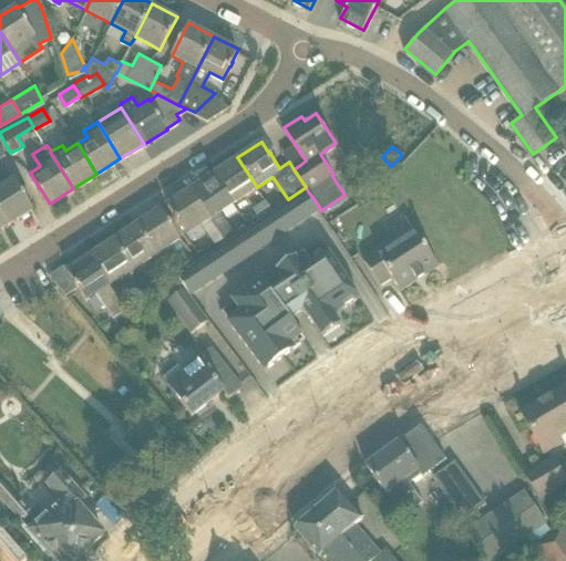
[(234,203),(257,187),(237,157),(215,172),(234,203)]
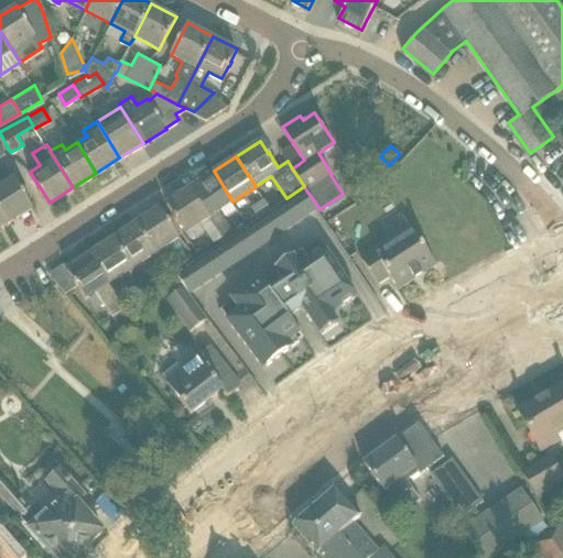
[(220,210),(233,201),(214,171),(191,186),(224,234),(233,228),(220,210)]
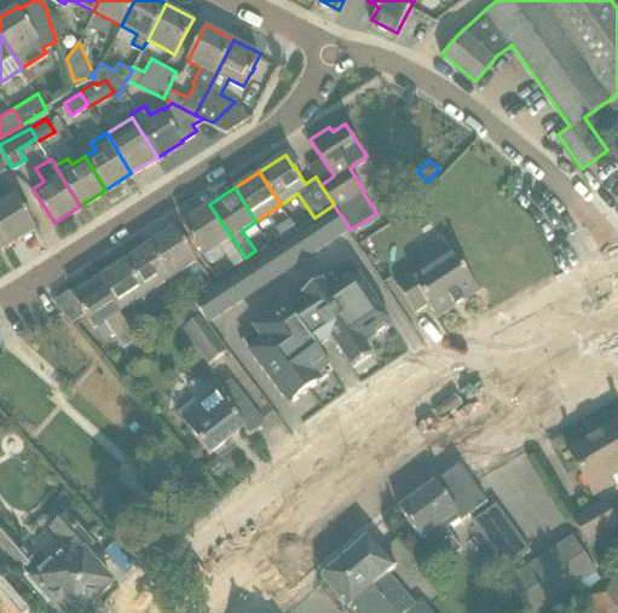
[(17,196),(0,206),(0,225),(10,242),(36,226),(23,206),(17,196)]
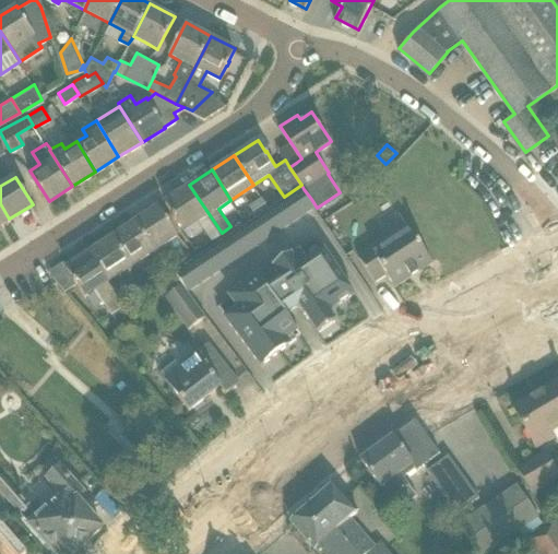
[(212,239),(222,233),(189,185),(166,200),(186,231),(200,221),(212,239)]
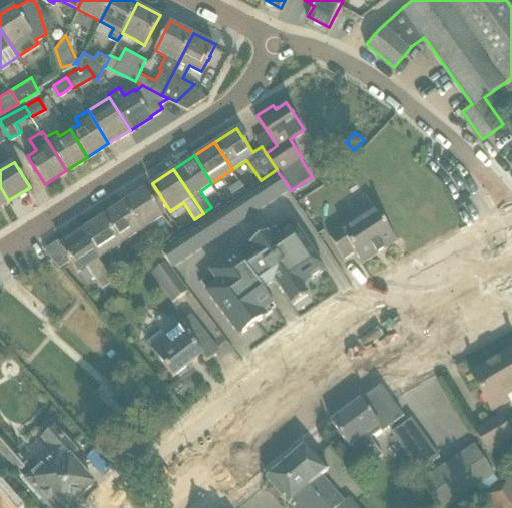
[(289,189),(278,172),(226,206),(161,248),(173,265),(289,189)]
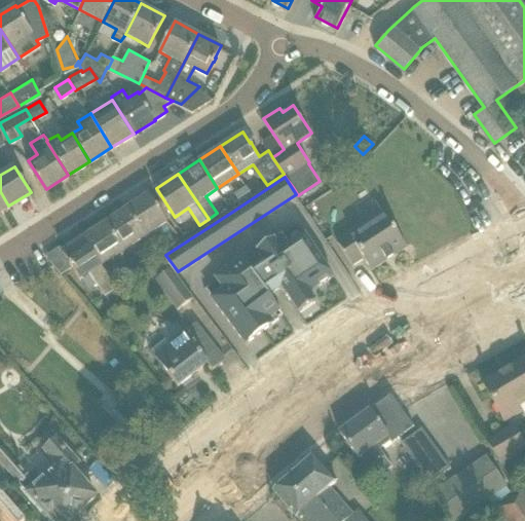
[(233,192),(241,202),(254,193),(246,183),(233,192)]
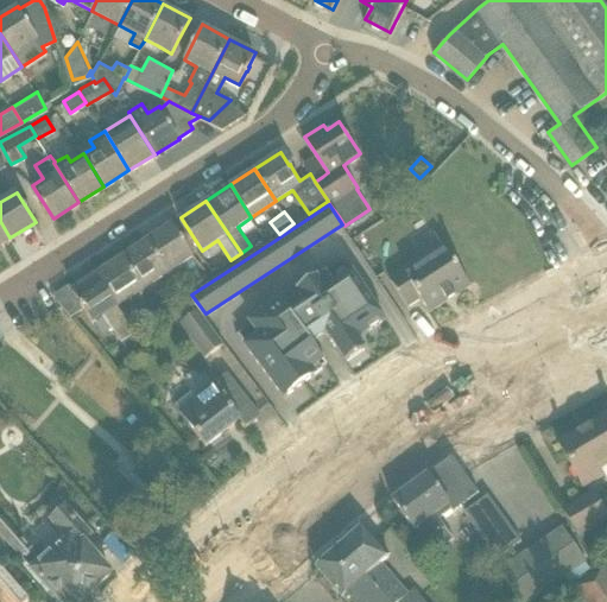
[(0,244),(10,238),(0,221),(0,244)]
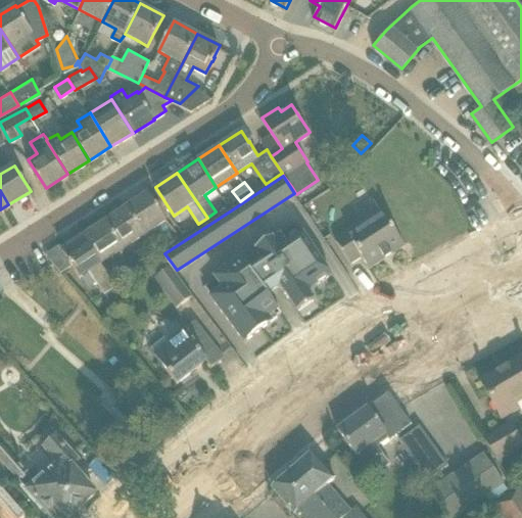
[(148,192),(126,206),(143,232),(164,218),(159,208),(148,192)]
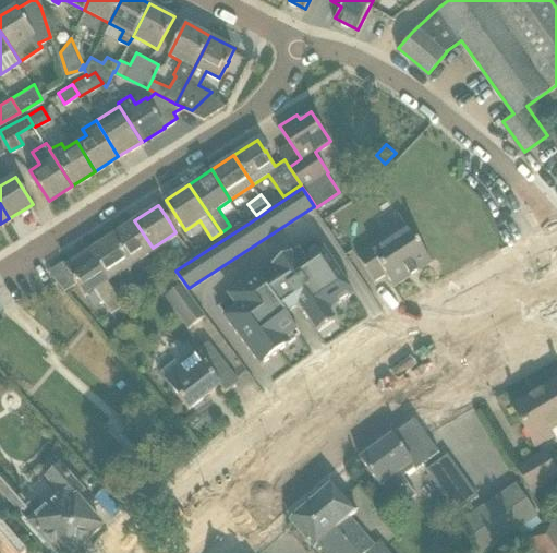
[(134,220),(112,236),(130,263),(153,248),(134,220)]
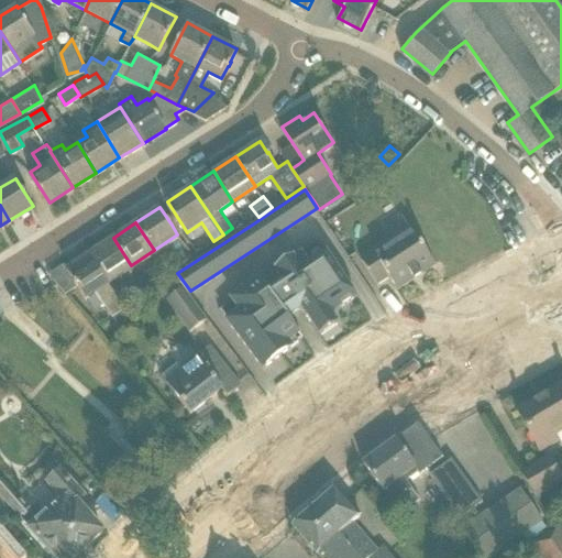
[(422,272),(421,271),(436,262),(410,223),(361,255),(377,282),(389,274),(398,286),(414,275),(415,276),(422,272)]
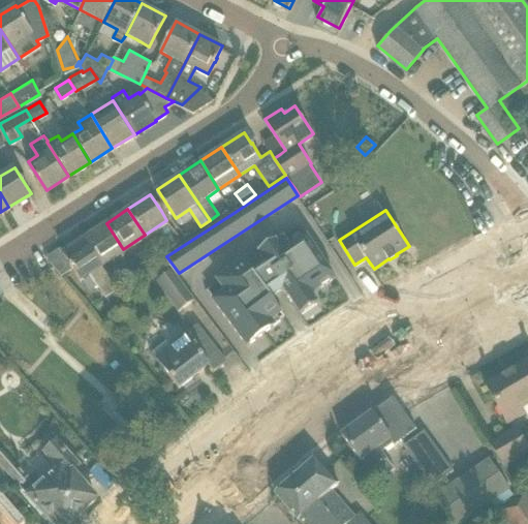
[(106,223),(85,237),(117,286),(133,276),(129,271),(116,267),(110,258),(123,249),(106,223)]
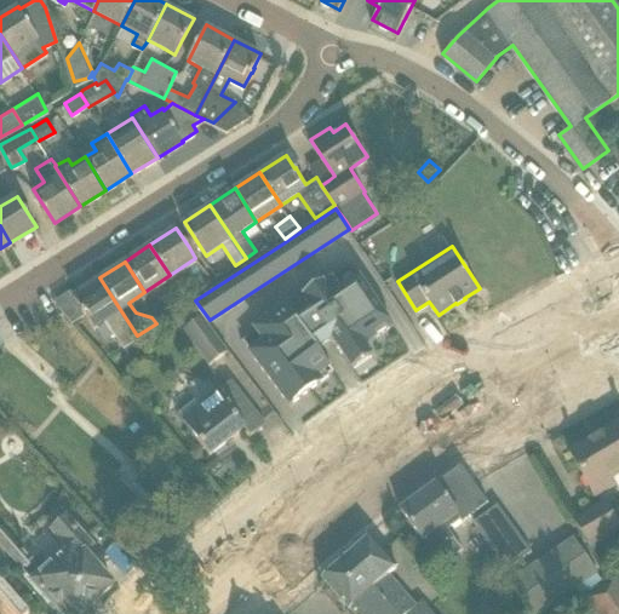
[(265,338),(251,349),(290,402),(334,369),(316,345),(332,336),(354,367),(373,354),(364,338),(372,332),(374,336),(393,322),(360,274),(343,285),(333,271),(303,292),(316,311),(299,323),(285,304),(256,326),(265,338)]
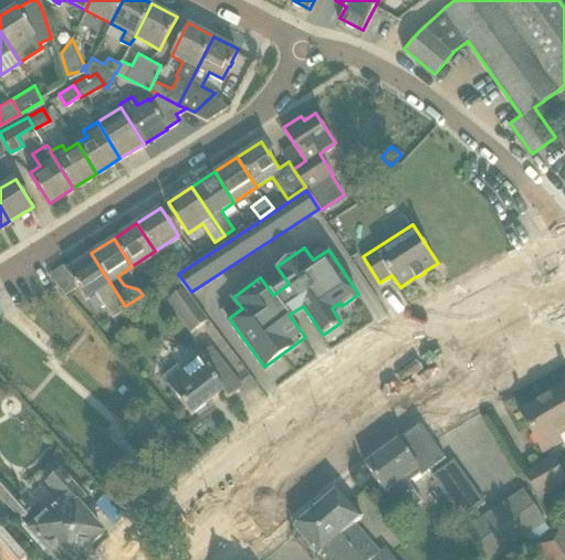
[(176,251),(161,261),(170,274),(185,264),(176,251)]
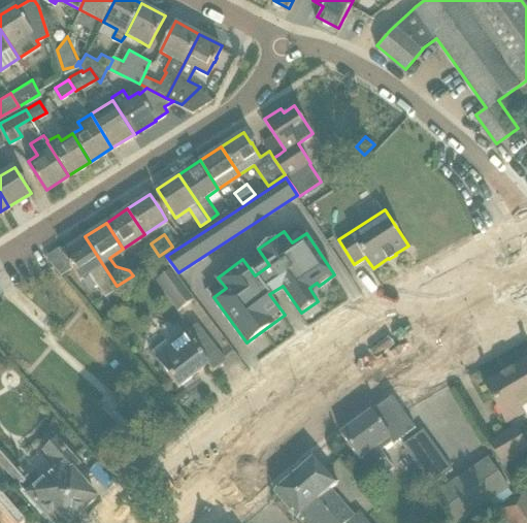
[(117,286),(85,236),(63,251),(70,262),(70,263),(72,266),(73,266),(80,278),(90,271),(105,294),(116,308),(127,301),(117,286)]
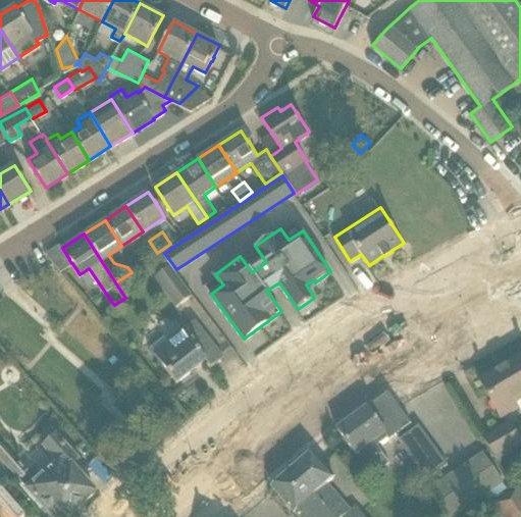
[(157,253),(149,241),(136,249),(144,261),(157,253)]
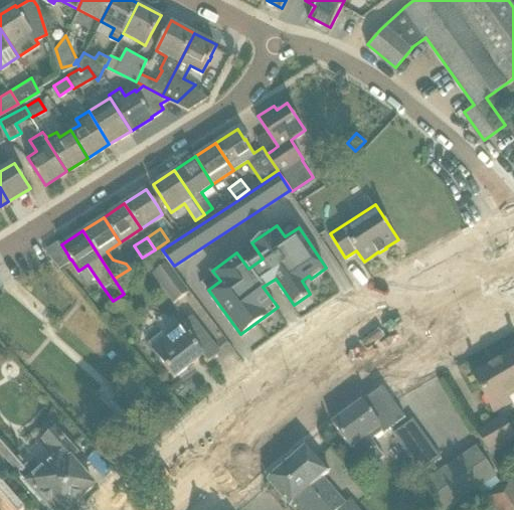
[(159,248),(145,259),(154,271),(152,272),(174,301),(189,289),(167,261),(168,260),(159,248)]
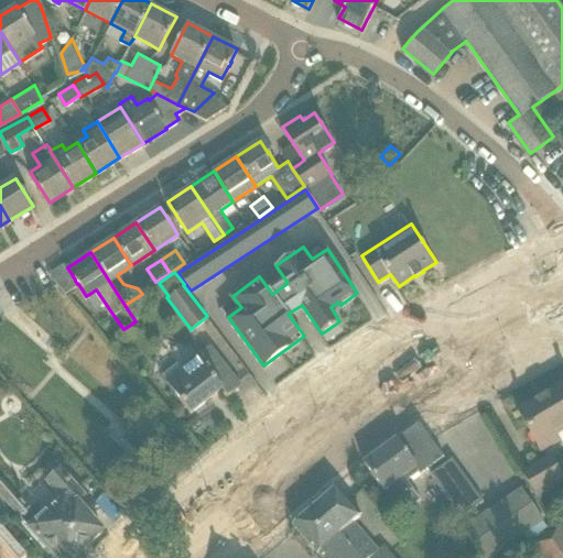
[(177,360),(161,373),(165,379),(191,412),(223,386),(228,394),(241,383),(210,343),(182,365),(177,360)]
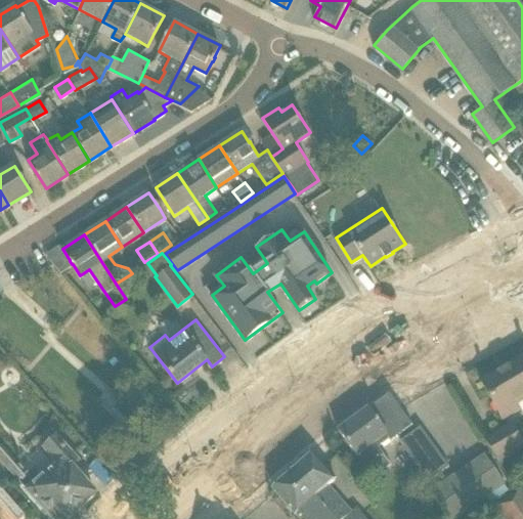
[(481,379),(491,396),(504,417),(519,407),(516,402),(522,399),(522,354),(481,379)]
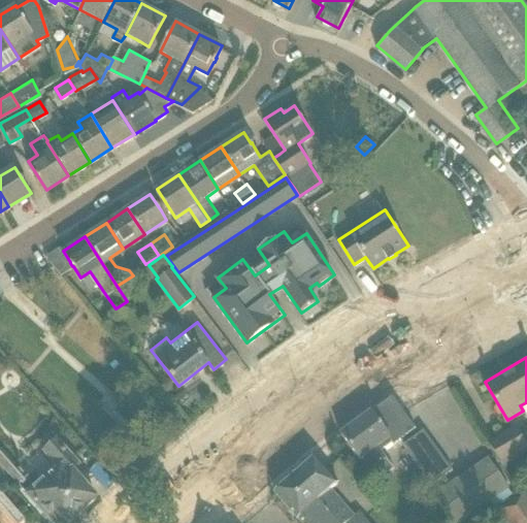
[(399,437),(416,425),(402,407),(392,394),(340,432),(353,449),(360,458),(366,453),(383,475),(394,465),(387,455),(388,455),(382,447),(386,444),(397,434),(399,437)]
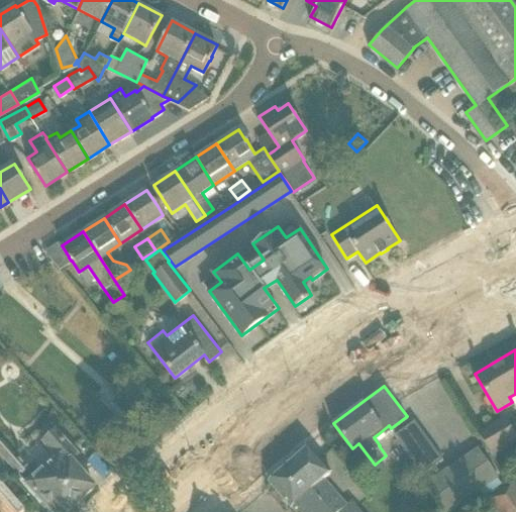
[(480,431),(493,454),(515,440),(515,437),(504,417),(480,431)]
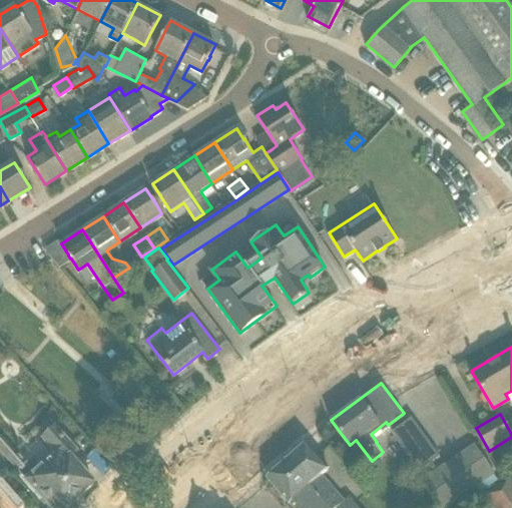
[(392,429),(421,470),(440,456),(412,415),(392,429)]
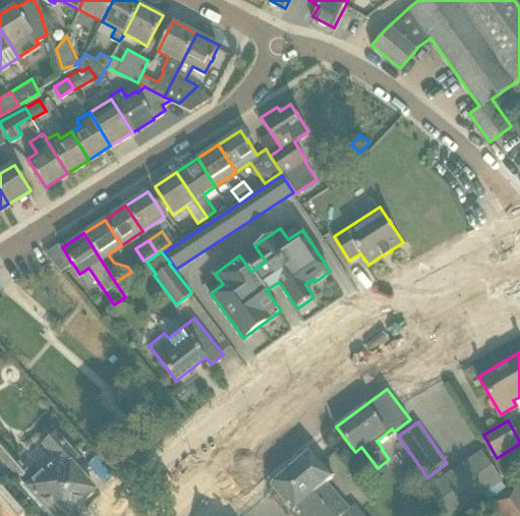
[(19,475),(20,476),(27,484),(27,485),(55,515),(64,515),(96,489),(72,463),(79,456),(56,430),(44,442),(54,454),(40,466),(36,461),(24,471),(19,475)]
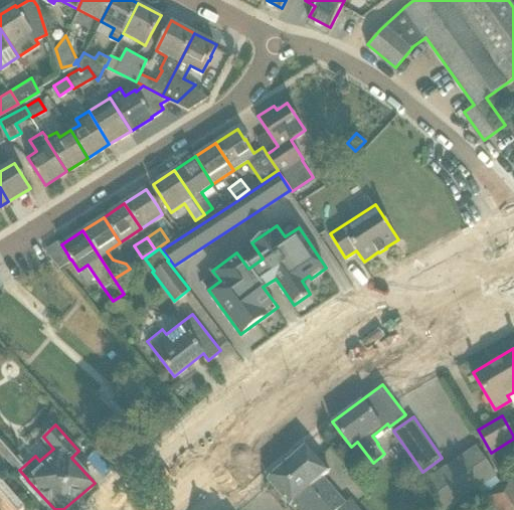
[(0,449),(19,472),(20,471),(19,470),(24,466),(0,439),(0,449)]
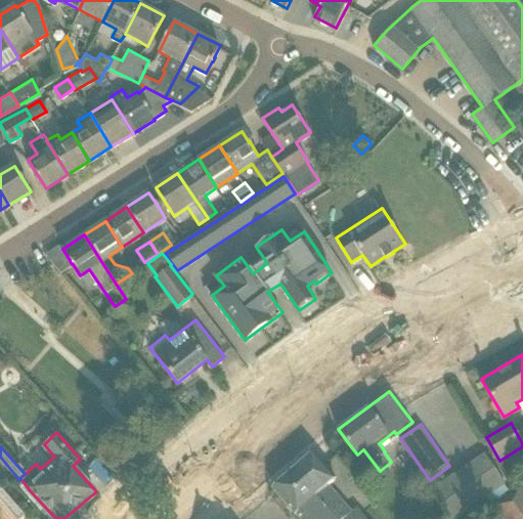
[(313,450),(294,469),(334,516),(336,518),(367,518),(357,507),(352,510),(329,482),(336,476),(313,450)]
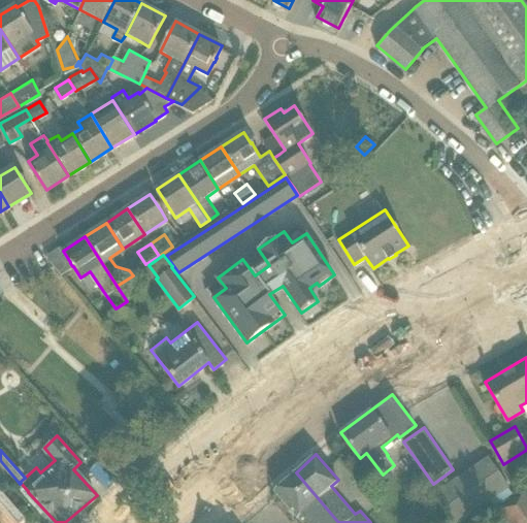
[(434,495),(453,522),(455,522),(508,486),(489,457),(434,495)]
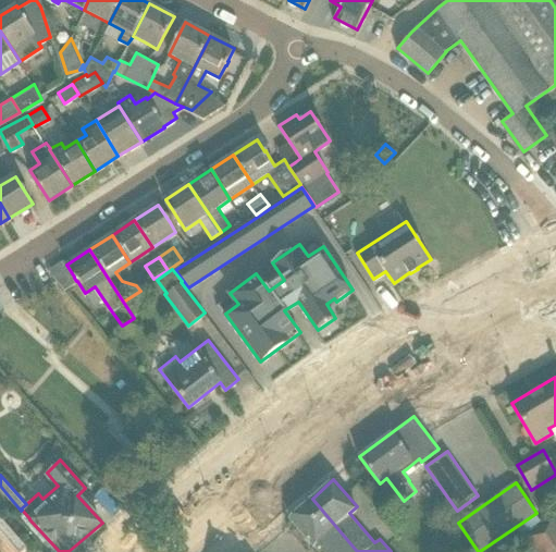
[(312,499),(291,517),(305,534),(314,544),(316,543),(322,551),(357,551),(355,549),(312,499)]
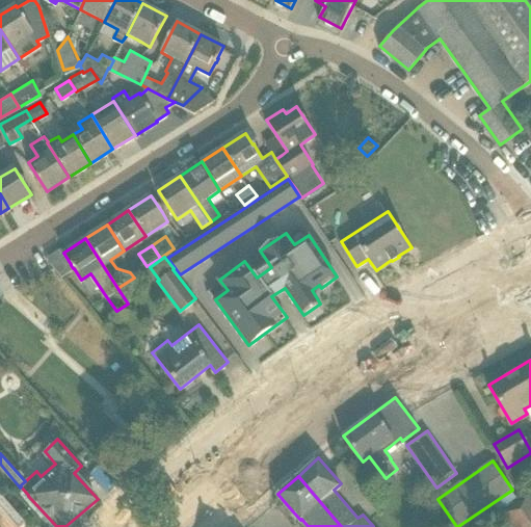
[(510,526),(530,526),(530,492),(501,512),(510,526)]
